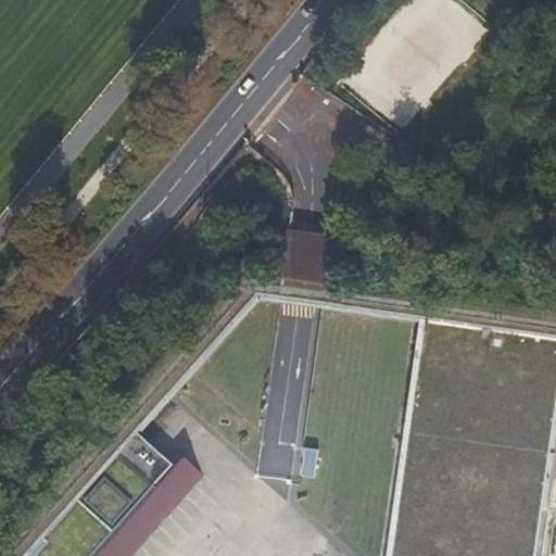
[(401,131),(490,34),(453,0),(407,0),(339,76),(401,131)]
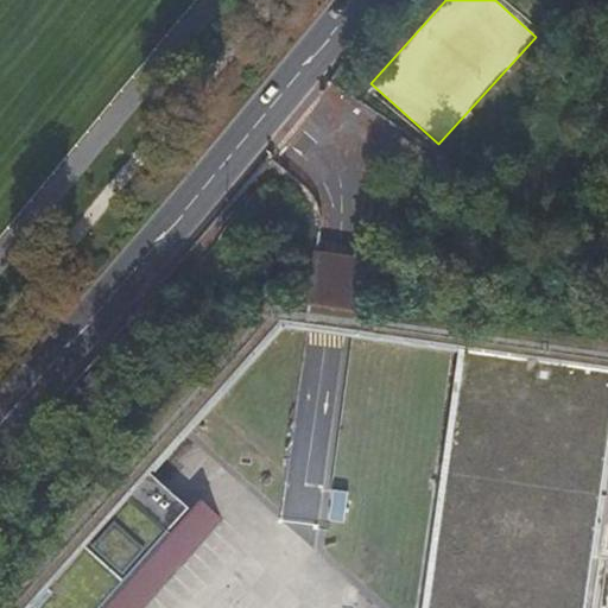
[(334,255),(314,253),(308,304),(328,306),(361,310),(368,259),(334,255)]
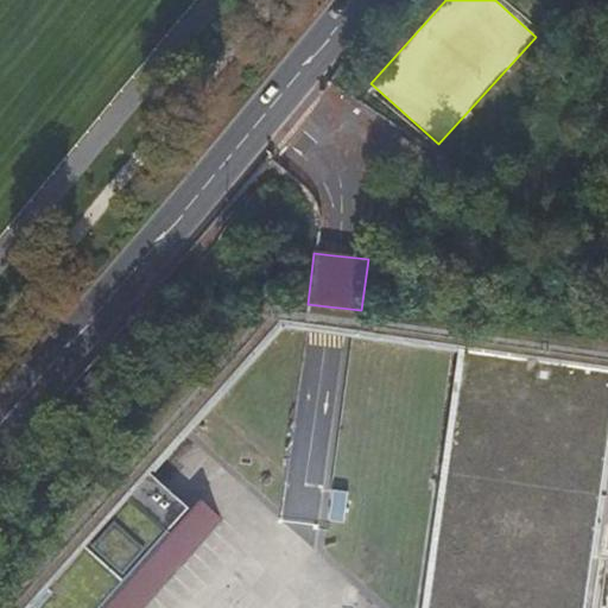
[(607,456),(594,555),(607,557),(607,456)]
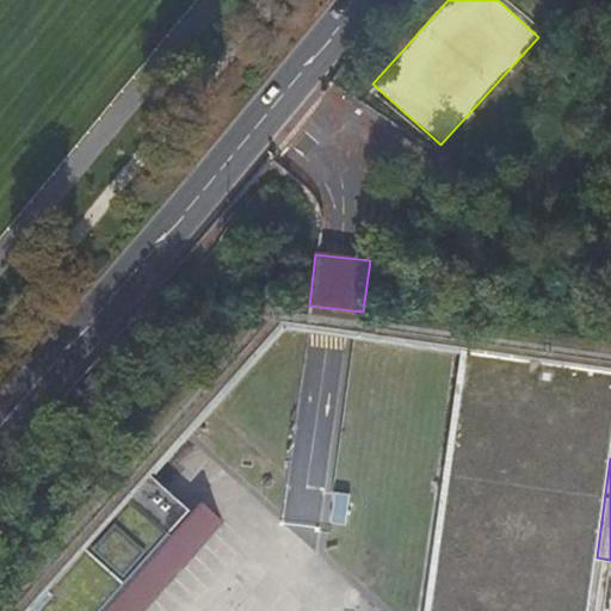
[(190,512),(147,475),(26,610),(140,610),(221,522),(198,501),(190,512)]
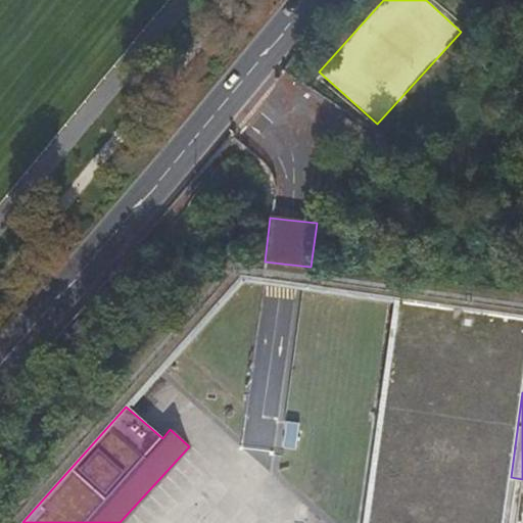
[(298,427),(286,426),(284,446),(296,447),(298,427)]
